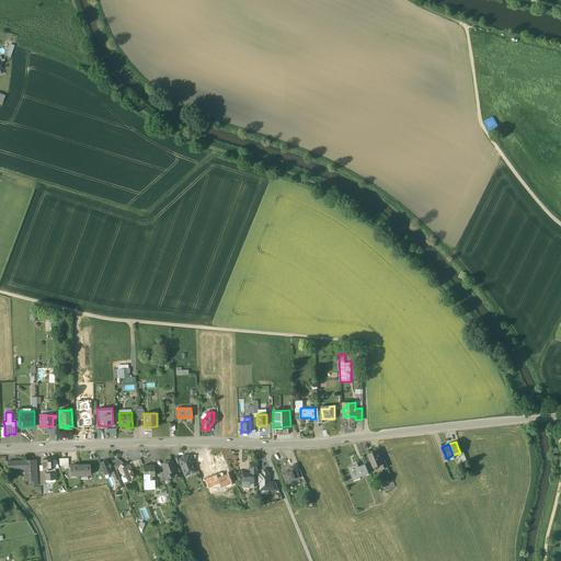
[(381,461),(377,449),(368,454),(373,465),(380,462),(382,461),(381,461)]
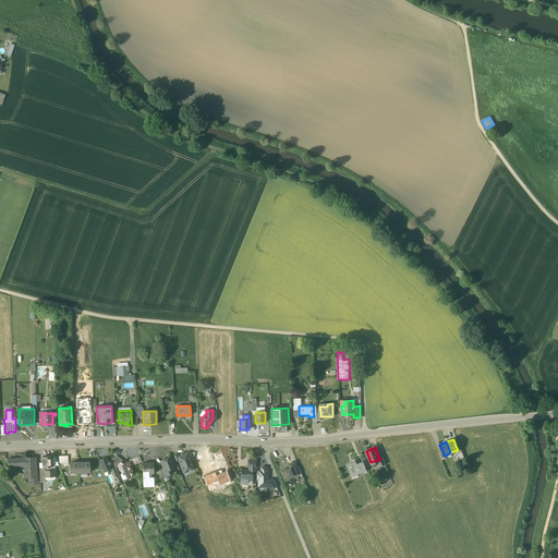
[(178,457),(179,461),(184,473),(194,469),(191,461),(187,453),(187,452),(178,457)]
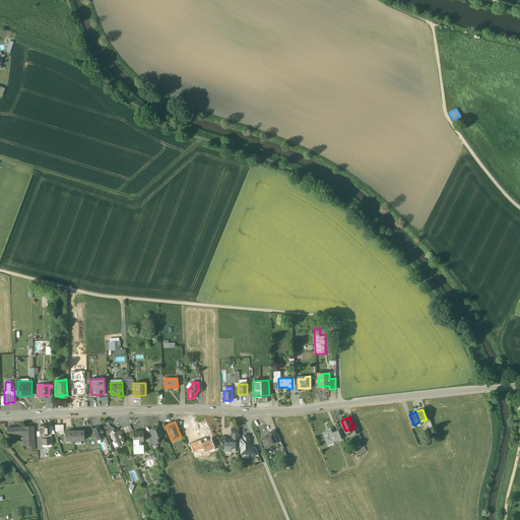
[(109,425),(108,426),(104,428),(107,436),(111,434),(110,433),(112,430),(113,431),(114,429),(109,425)]
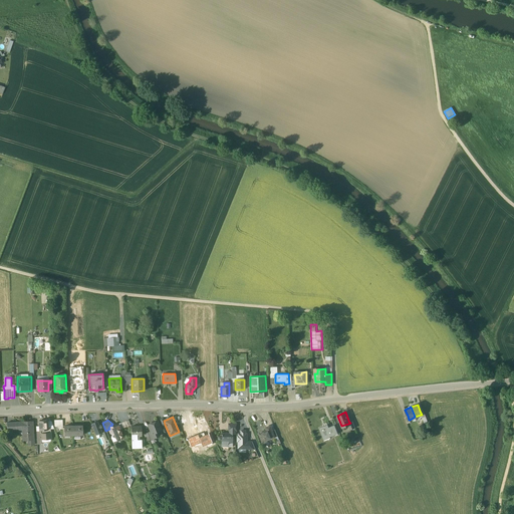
[(129,420),(120,423),(122,429),(131,426),(129,420)]
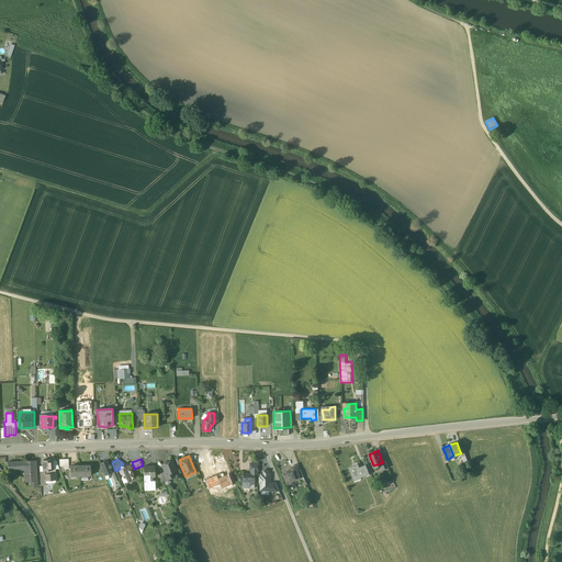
[(52,460),(43,460),(44,471),(44,480),(45,480),(56,480),(55,467),(52,467),(52,460)]
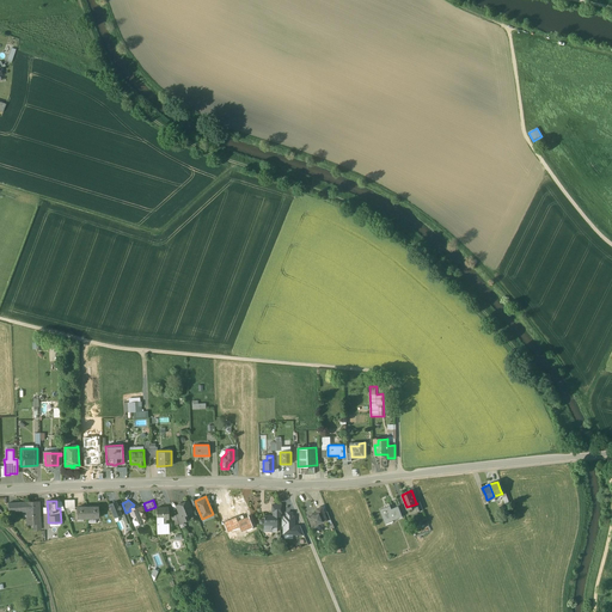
[(187,501),(176,506),(179,513),(183,524),(183,526),(184,526),(188,525),(188,524),(187,519),(188,518),(187,515),(187,514),(191,512),(187,501)]
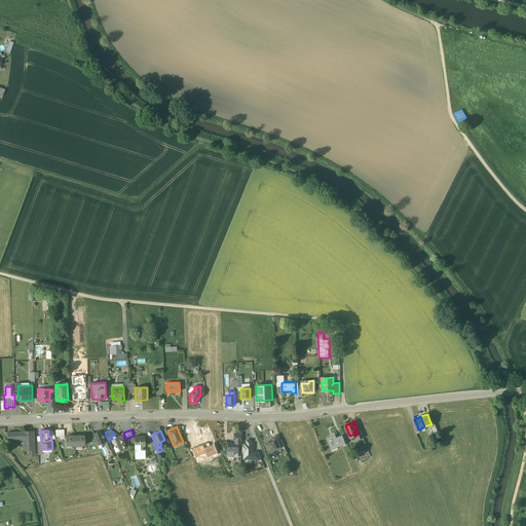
[(32,431),(13,433),(14,440),(20,440),(20,443),(23,442),(24,445),(29,445),(29,455),(35,455),(34,440),(32,440),(32,431)]
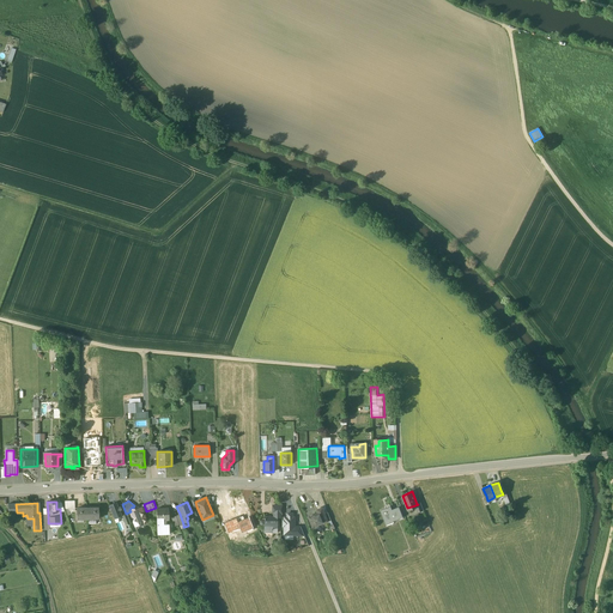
[(122,515),(116,503),(109,505),(114,519),(122,515)]
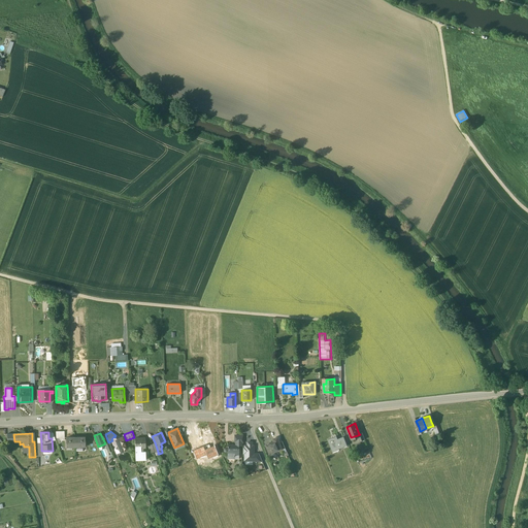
[(336,435),(331,437),(331,438),(328,439),(333,452),(339,450),(339,449),(348,446),(343,436),(337,439),(336,435)]
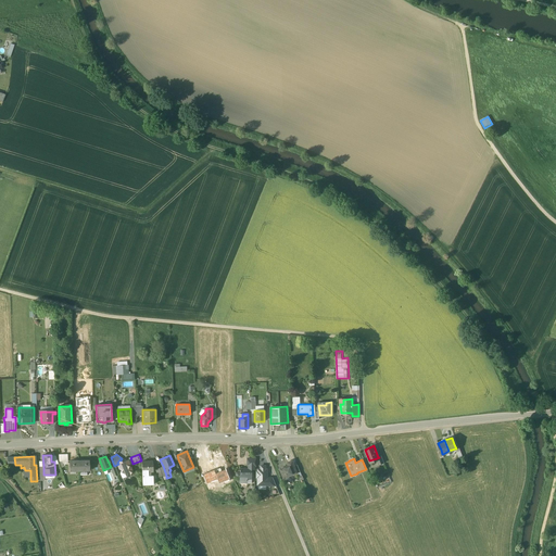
[(126,460),(125,459),(123,462),(121,460),(119,459),(117,463),(118,464),(121,469),(122,469),(123,469),(126,477),(133,475),(127,459),(126,460)]
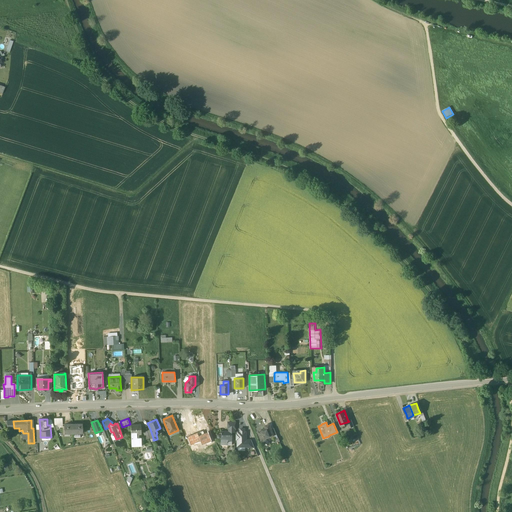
[(70,424),(64,424),(64,433),(73,433),(73,424),(70,424)]
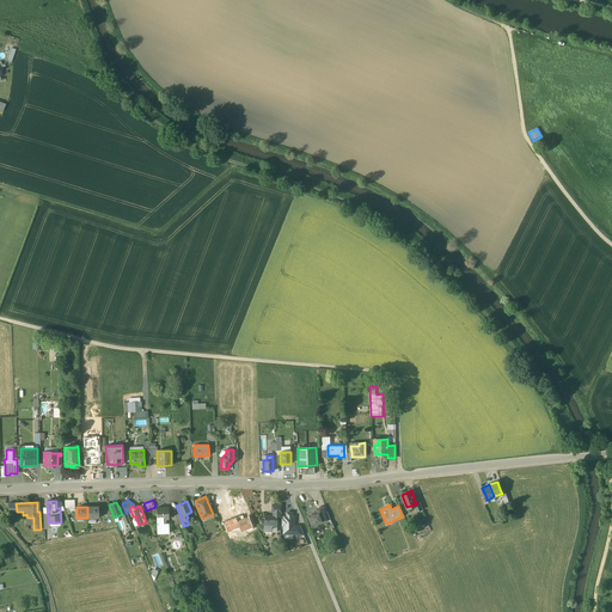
[(98,507),(91,507),(87,507),(87,518),(98,518),(98,507)]
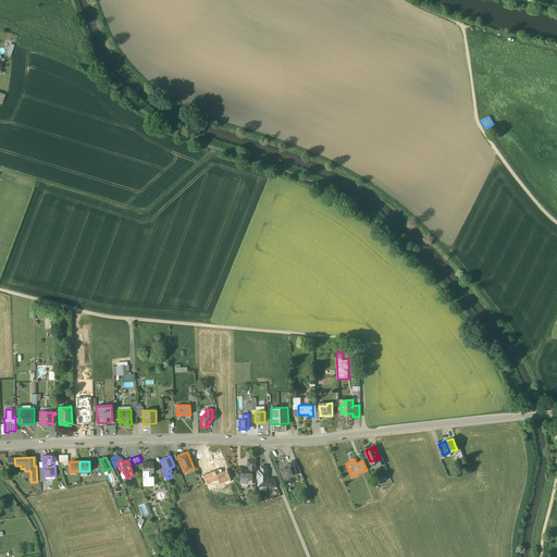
[(152,461),(141,462),(143,471),(148,470),(148,472),(153,472),(152,461)]
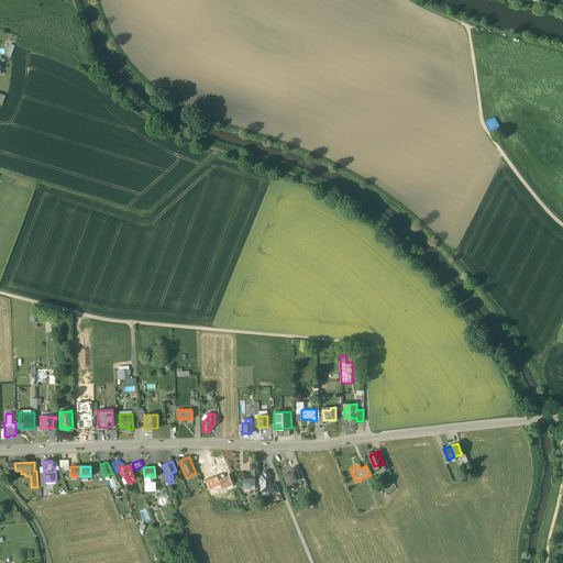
[(296,466),(291,468),(293,472),(284,475),(288,487),(293,485),(291,483),(301,478),(298,472),(296,466)]
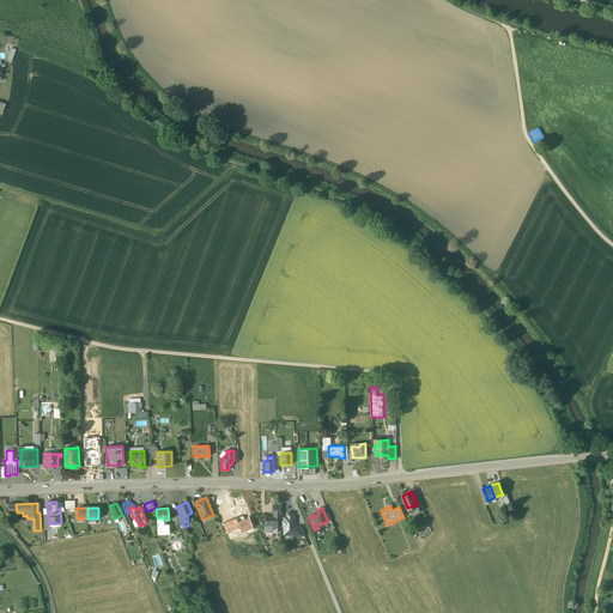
[(292,514),(287,514),(287,517),(284,517),(284,520),(283,520),(283,526),(284,526),(284,534),(293,534),(293,527),(293,517),(292,517),(292,514)]
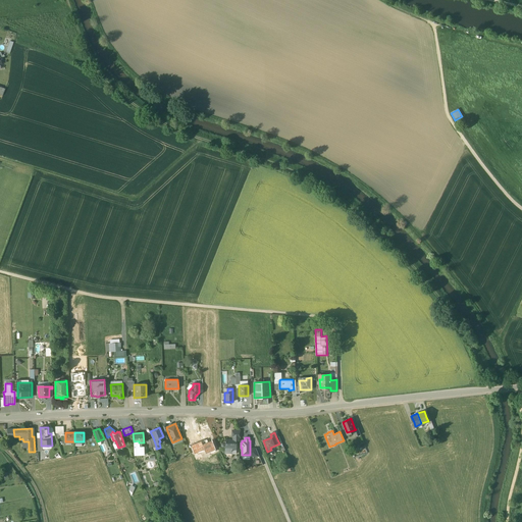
[(207,438),(201,440),(205,451),(205,453),(215,449),(211,440),(208,441),(207,438)]
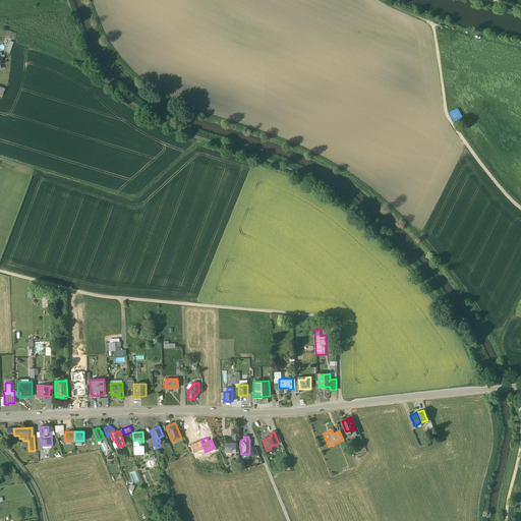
[(232,439),(225,439),(225,441),(225,442),(225,443),(225,446),(225,448),(231,448),(235,448),(235,444),(235,440),(235,438),(232,438),(232,439)]
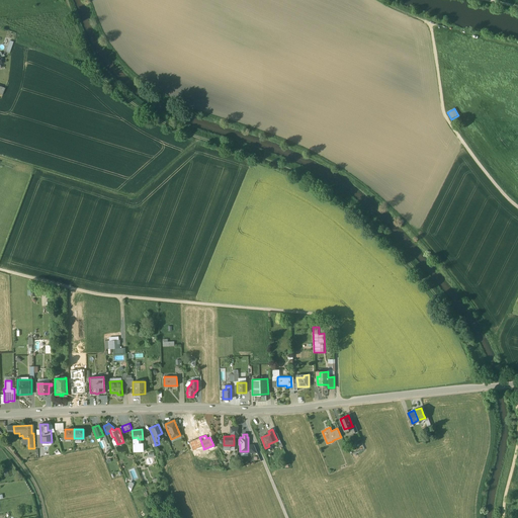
[(138,442),(138,439),(138,437),(133,438),(133,439),(133,448),(140,448),(143,448),(143,442),(138,442)]
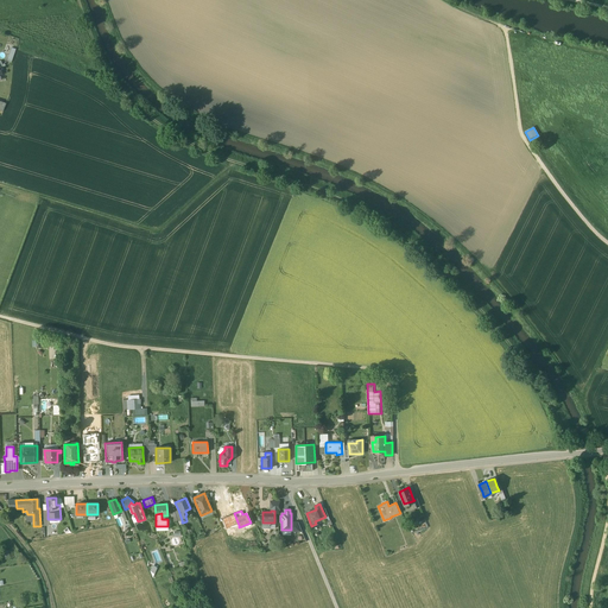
[(230,527),(239,525),(234,513),(222,518),(226,527),(230,526),(230,527)]
